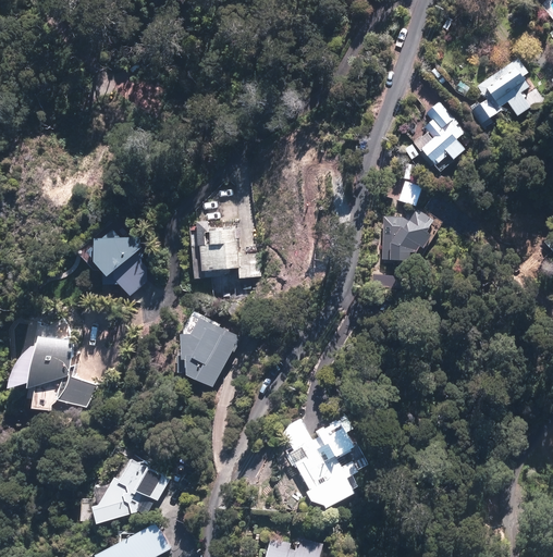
[(517,60),(475,87),(486,102),(469,112),(481,130),(499,118),(498,115),(501,112),(500,110),(507,104),(517,120),(530,111),(520,95),(529,89),(521,78),(527,75),(517,60)]
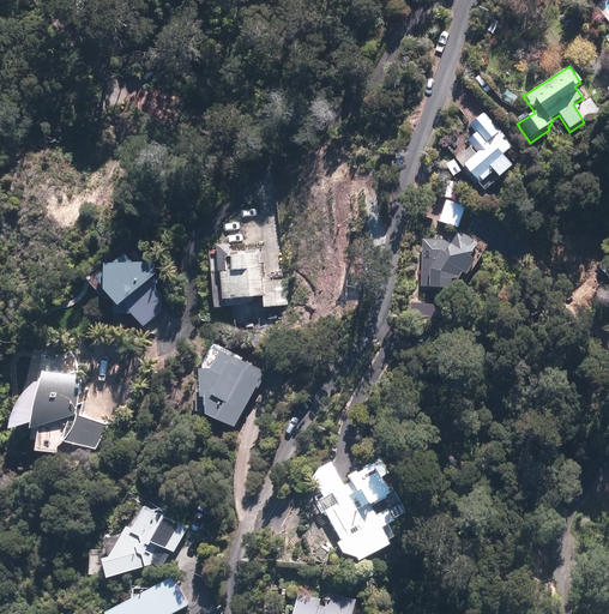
[(511,107),(514,100),(505,95),(501,102),(511,107)]
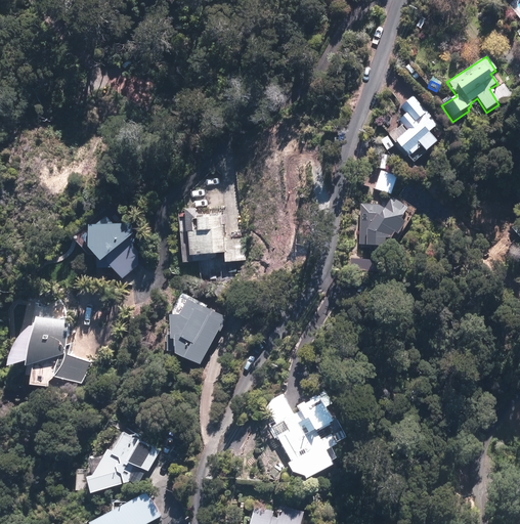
[(397,104),(390,94),(384,99),(391,110),(397,104)]
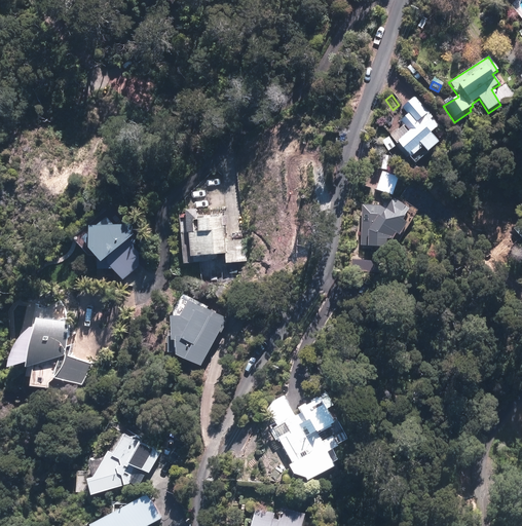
[(408,133),(397,142),(410,159),(413,157),(414,158),(422,151),(421,151),(423,149),(430,155),(441,146),(432,136),(439,130),(437,127),(437,126),(414,98),(401,109),(406,115),(399,121),(408,133)]
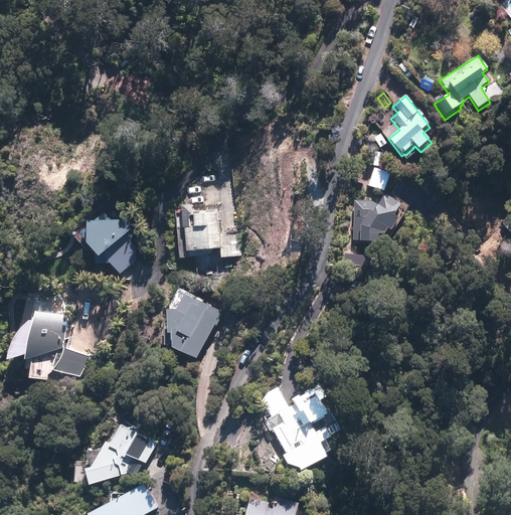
[(371,199),(353,199),(352,239),(381,240),(381,232),(386,232),(390,226),(393,228),(401,215),(396,212),(403,202),(385,191),(377,203),(371,199)]
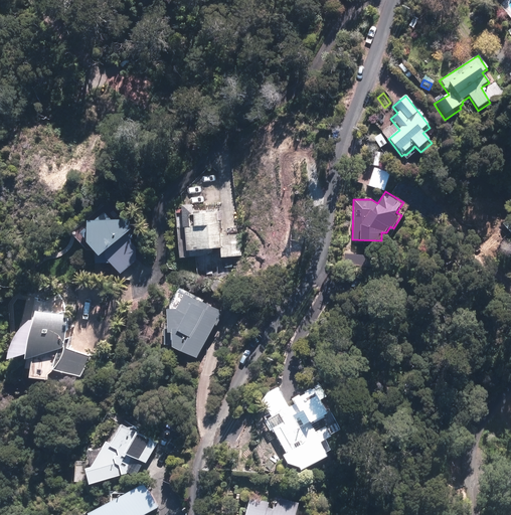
[(185,226),(187,249),(202,248),(203,252),(211,251),(210,247),(220,246),(220,256),(238,254),(237,233),(221,235),(219,220),(218,220),(217,210),(192,213),(191,203),(181,204),(183,226),(185,226)]
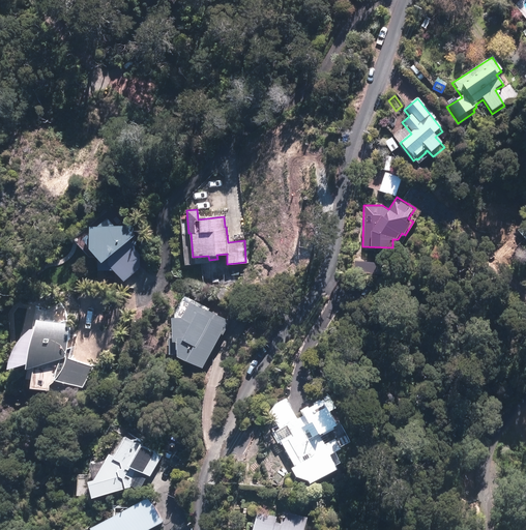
[(114,225),(107,217),(98,225),(93,226),(93,230),(84,238),(100,255),(99,269),(115,269),(124,281),(139,268),(138,252),(135,248),(135,244),(135,239),(134,225),(114,225)]
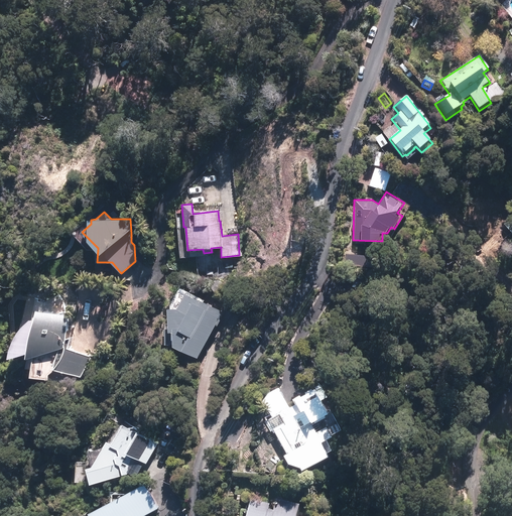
[(186,350),(198,357),(223,311),(201,300),(186,293),(178,307),(168,307),(169,329),(163,329),(163,344),(175,344),(176,346),(185,351),(186,350)]
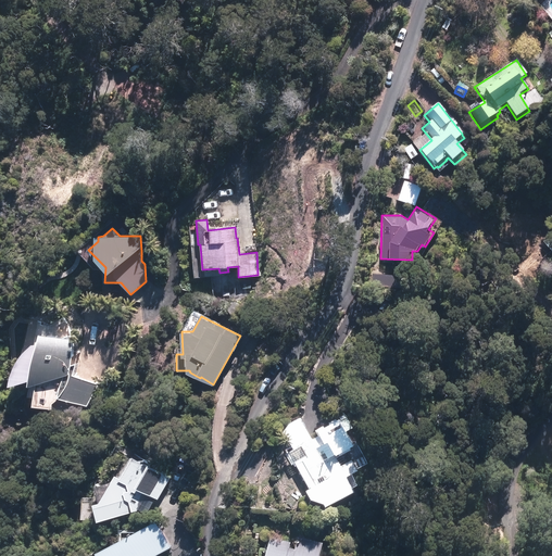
[(70,339),(40,335),(35,380),(33,380),(30,395),(39,396),(38,405),(55,407),(57,402),(58,401),(59,401),(60,400),(60,397),(61,397),(86,406),(97,384),(71,376),(75,363),(71,364),(72,362),(72,358),(72,356),(72,354),(72,351),(71,346),(71,344),(70,341),(70,339)]
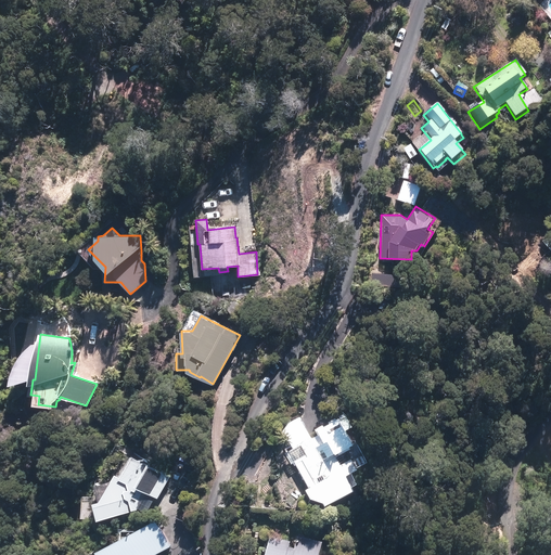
[(292,461),(307,488),(305,489),(310,498),(323,503),(325,507),(355,490),(346,475),(356,469),(349,459),(338,464),(334,455),(355,444),(340,417),(317,429),(319,433),(310,438),(298,416),(280,427),(292,449),(299,444),(304,453),(292,461)]
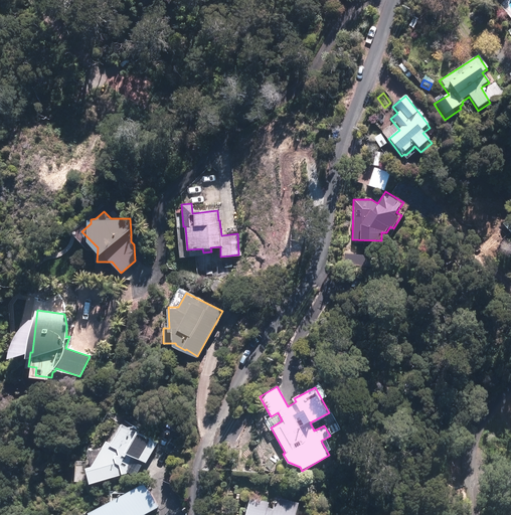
[(145,462),(157,441),(125,421),(113,442),(110,440),(96,464),(90,466),(95,482),(128,472),(135,461),(134,456),(145,462)]
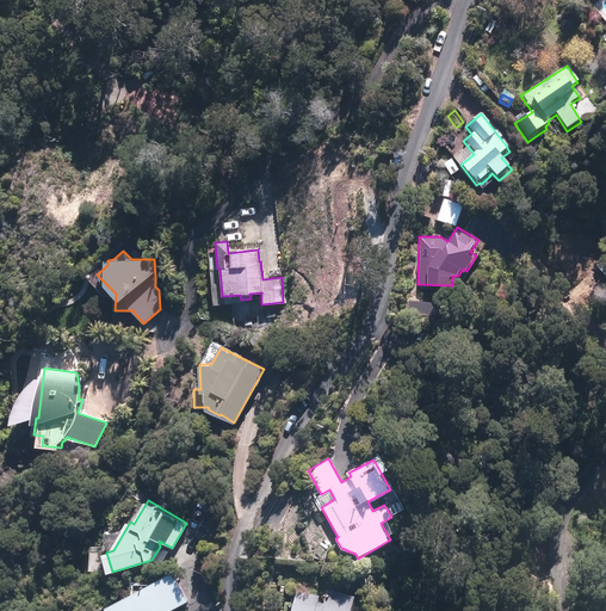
[(167,610),(186,600),(171,573),(154,582),(130,581),(130,596),(112,605),(116,610),(167,610)]
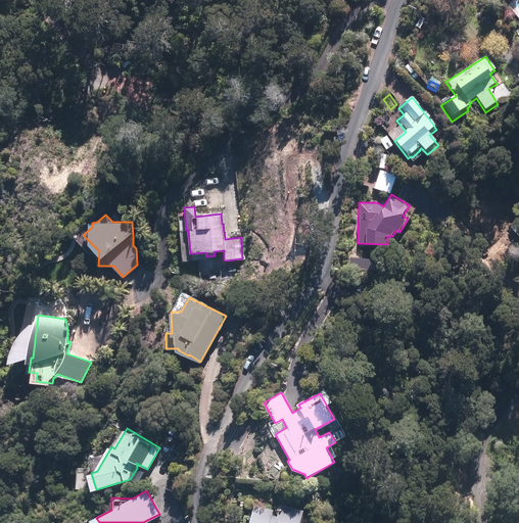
[(316,504),(315,496),(307,497),(308,505),(316,504)]
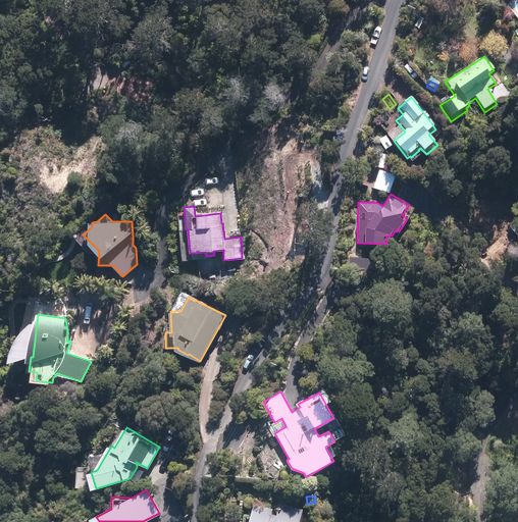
[(276,515),(252,509),(248,521),(298,521),(287,518),(289,508),(279,506),(276,515)]
